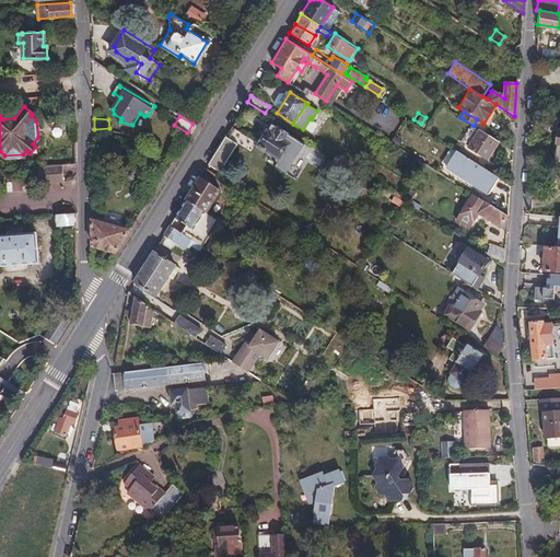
[(230,127),(207,163),(220,171),(236,146),(237,144),(244,135),(230,127)]
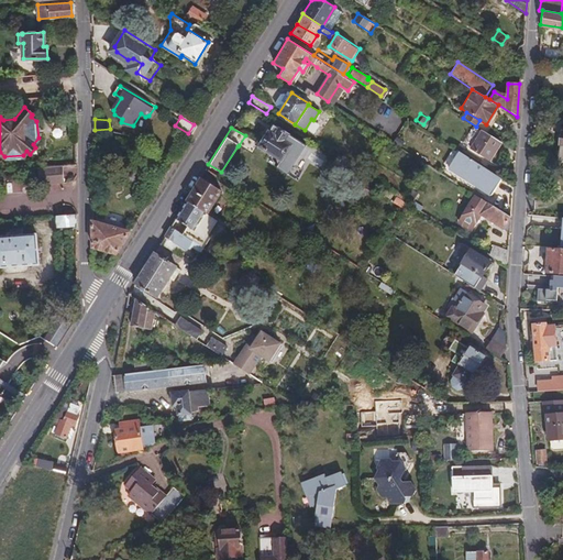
[(287,135),(278,129),(274,136),(268,133),(258,147),(280,161),(289,145),(283,142),(287,135)]
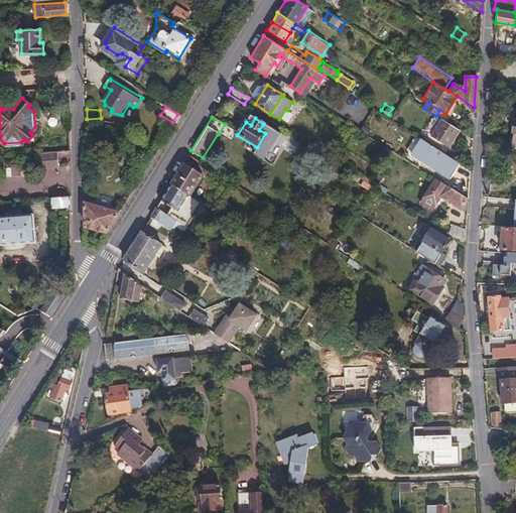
[(448,147),(459,129),(442,119),(431,136),(448,147)]
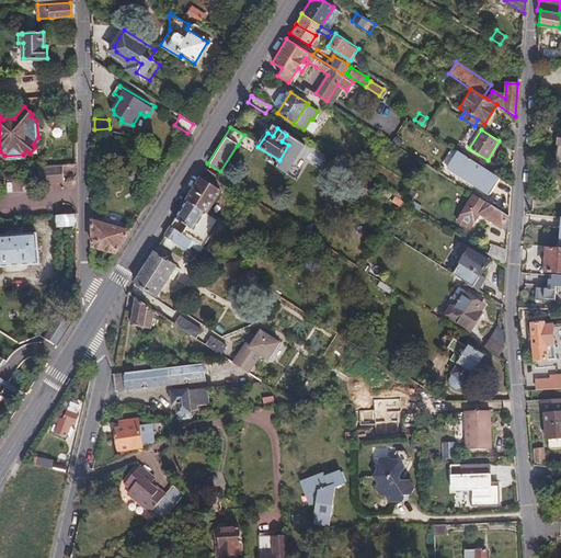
[(397,146),(401,138),(395,134),(390,141),(397,146)]
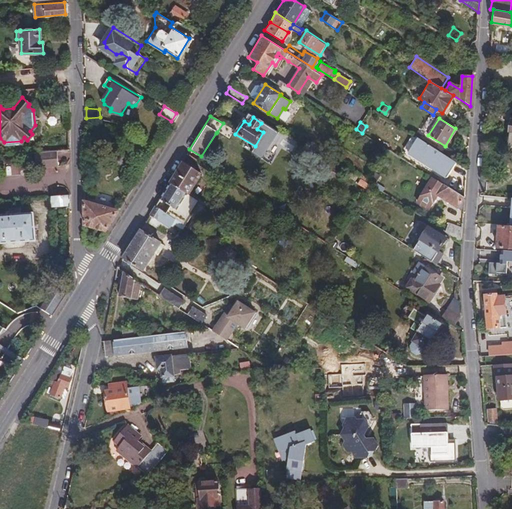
[(496,131),(481,128),(480,138),(495,140),(496,131)]
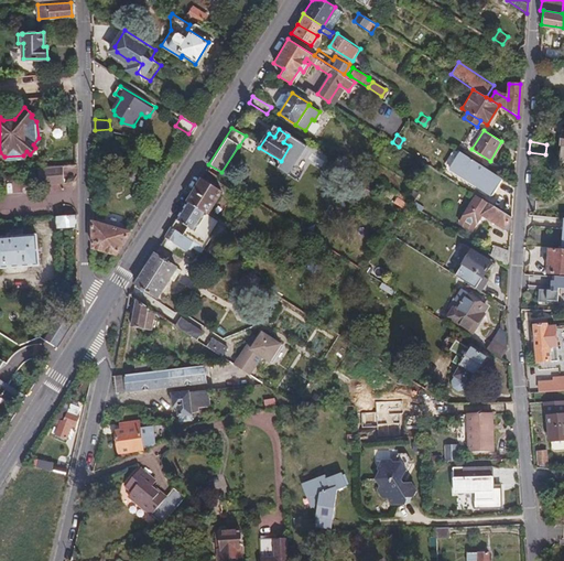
[(475,191),(476,187),(446,169),(458,151),(455,149),(442,170),(475,191)]
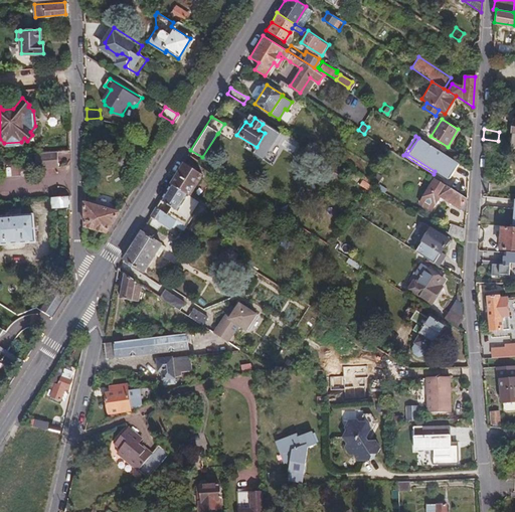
[(447,179),(457,163),(418,138),(407,154),(435,171),(447,179)]
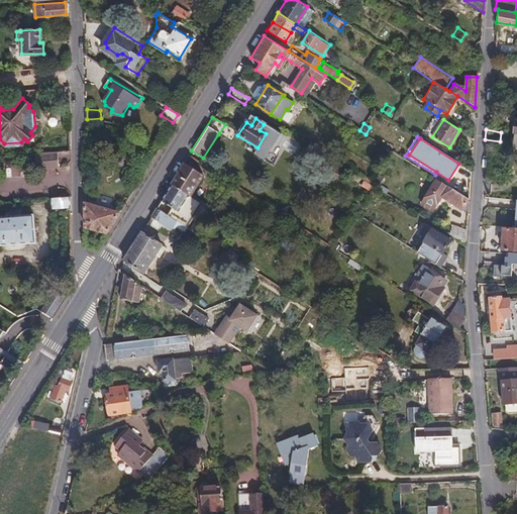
[(56,167),(55,151),(33,153),(34,168),(56,167)]
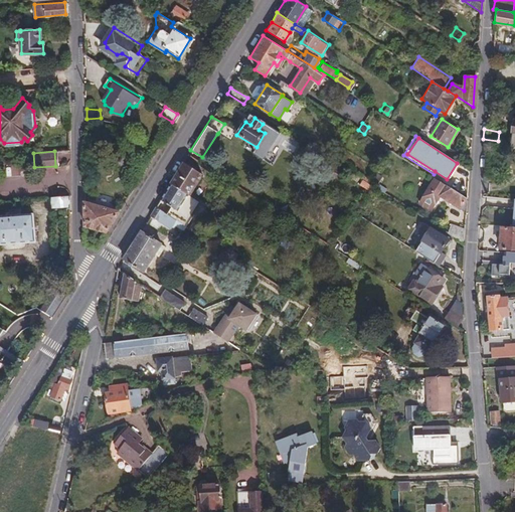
[(184,164),(171,184),(189,195),(201,175),(184,164)]
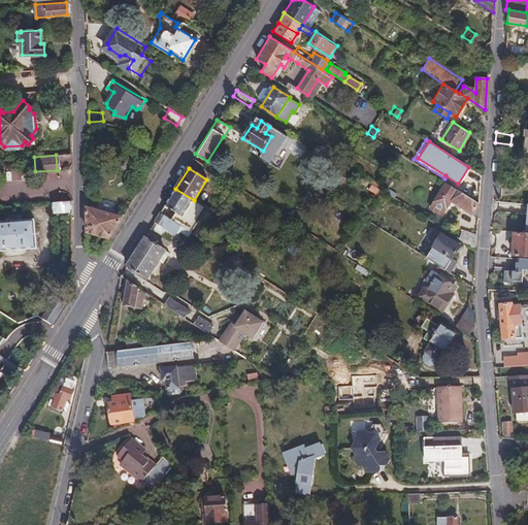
[(377,183),(366,175),(364,177),(375,185),(377,183)]
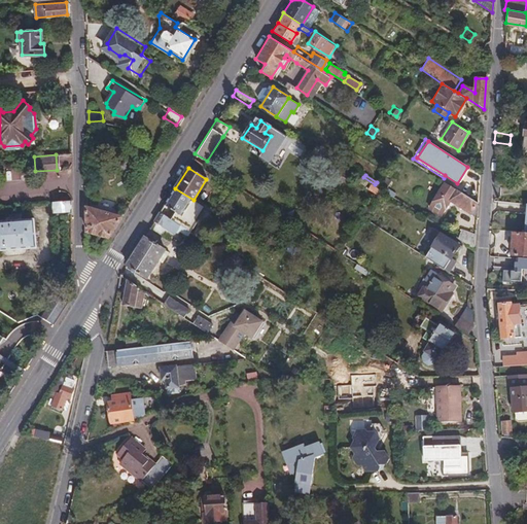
[(476,203),(443,182),(427,207),(441,215),(451,202),(475,216),(476,203)]
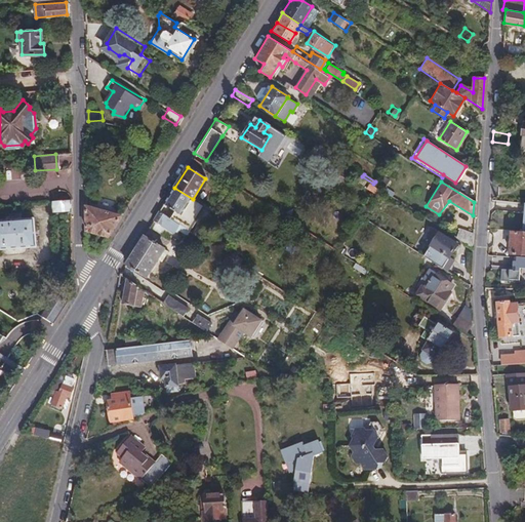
[(365,187),(372,192),(375,187),(368,183),(365,187)]
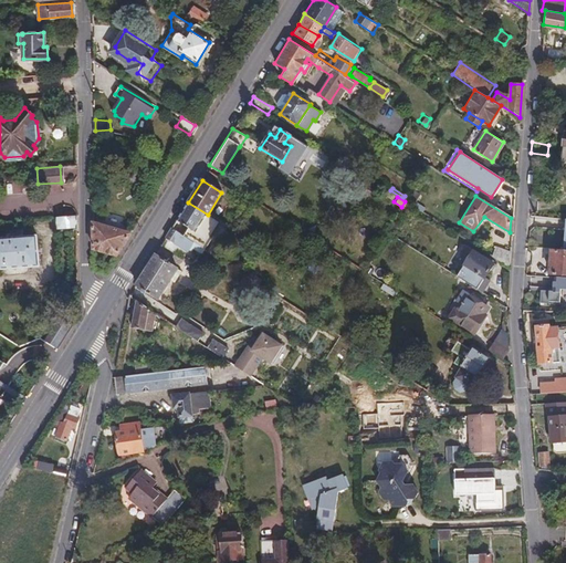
[(184,235),(197,243),(202,247),(218,221),(208,215),(188,202),(177,220),(188,227),(184,235)]
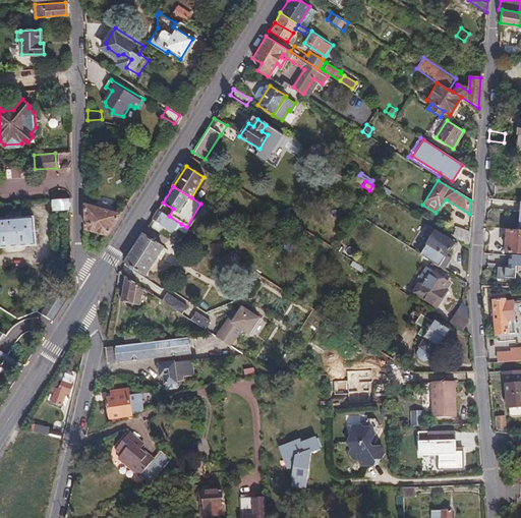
[(69,198),(50,199),(50,211),(69,210),(69,198)]
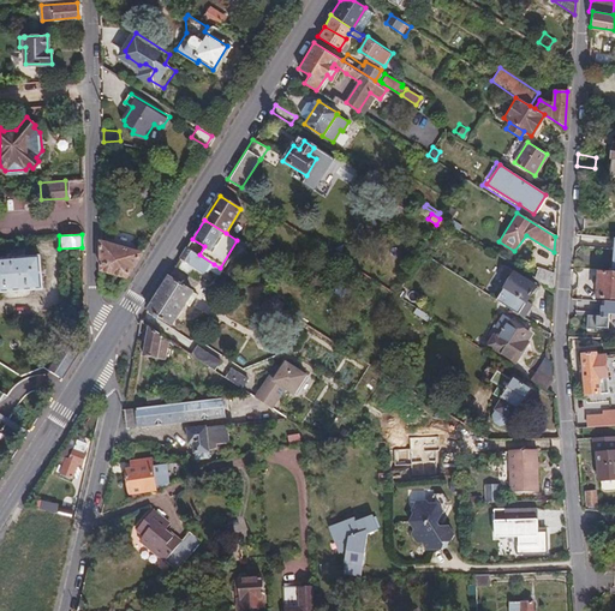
[(100,270),(125,279),(138,257),(135,252),(100,243),(100,270)]
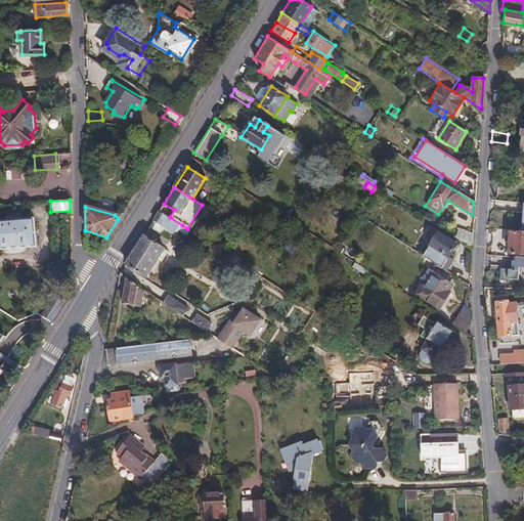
[(159,211),(154,220),(174,232),(175,230),(178,231),(182,225),(170,217),(159,211)]
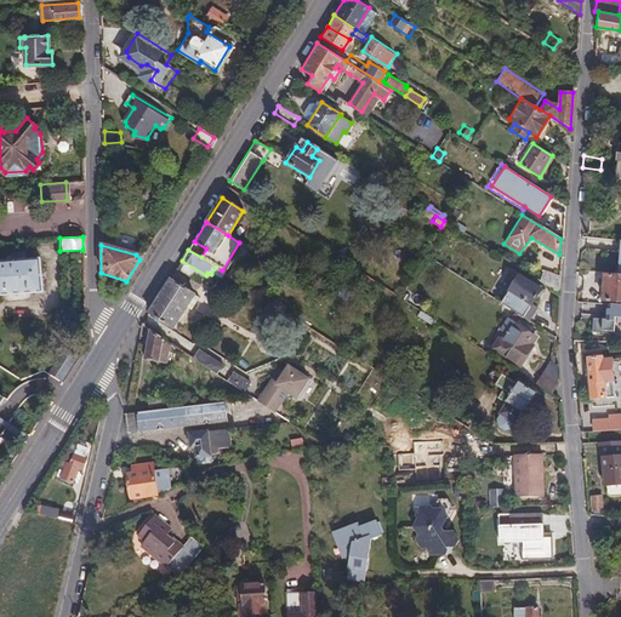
[(0,293),(40,291),(38,258),(0,260),(0,293)]
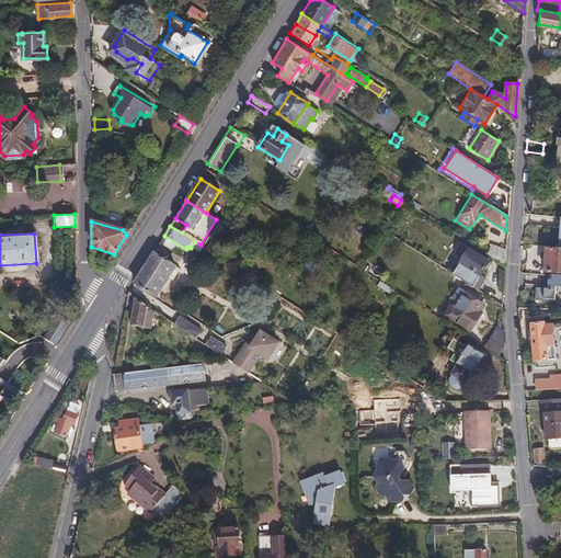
[(212,241),(207,248),(213,251),(217,245),(212,241)]
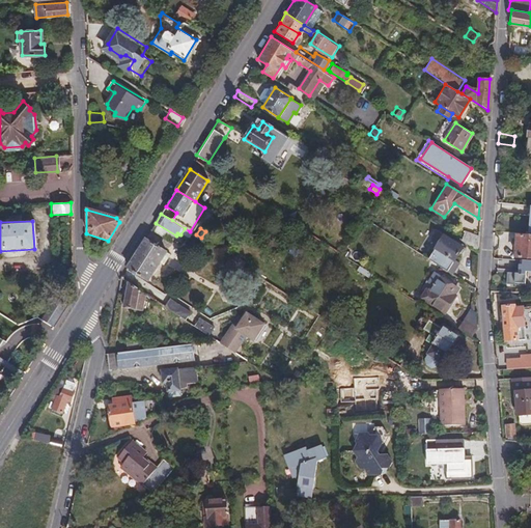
[(309,248),(315,239),(301,229),(295,238),(309,248)]
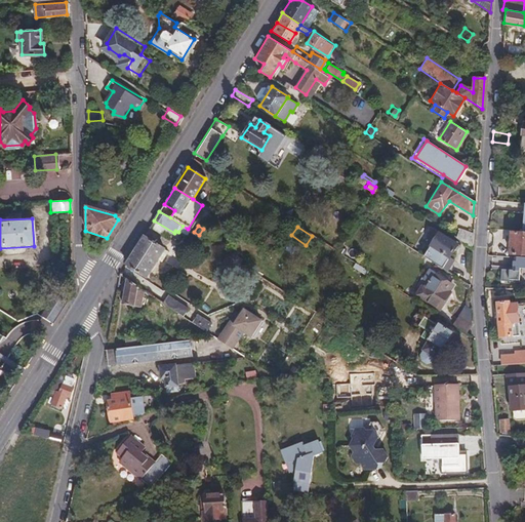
[(434,238),(423,254),(446,269),(452,258),(448,255),(456,243),(431,227),(427,234),(434,238)]
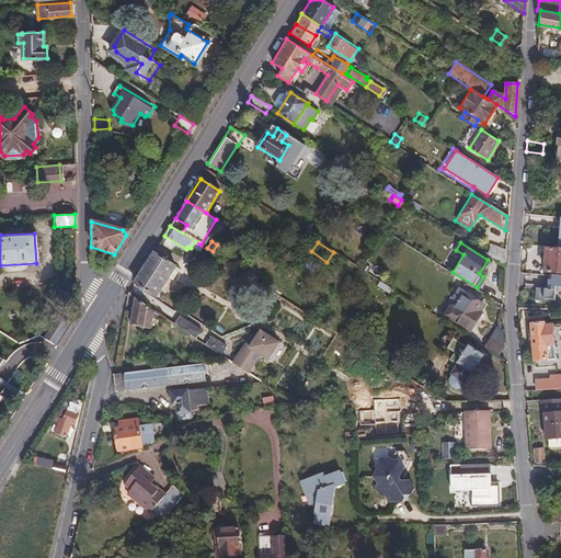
[(493,245),(488,253),(504,263),(505,251),(493,245)]
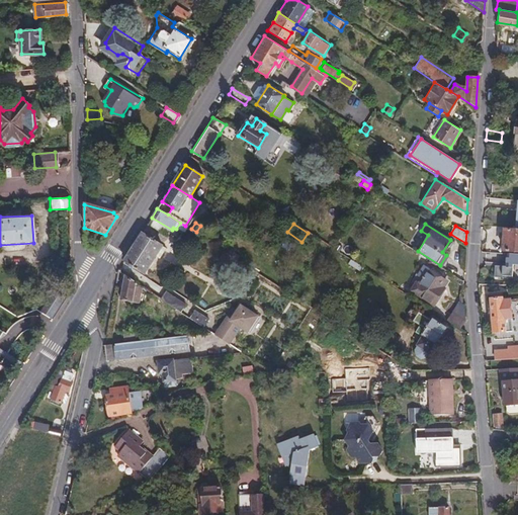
[(517,227),(506,227),(504,248),(517,248),(517,227)]
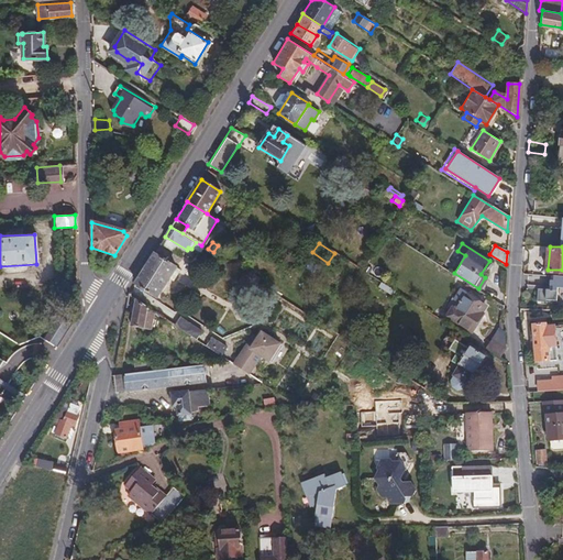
[(153,252),(134,283),(155,296),(167,277),(174,266),(175,265),(153,252)]
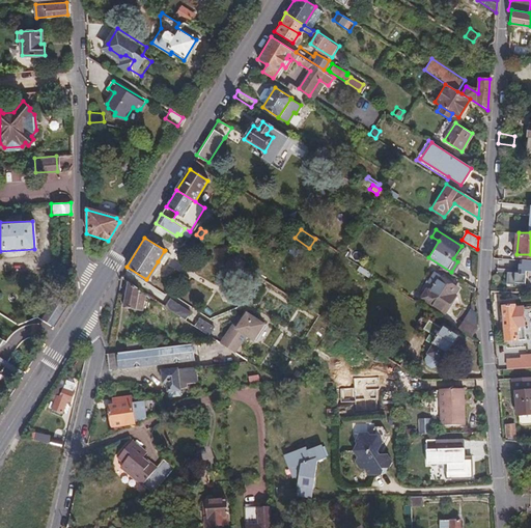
[(294,256),(299,249),(292,245),(286,252),(294,256)]
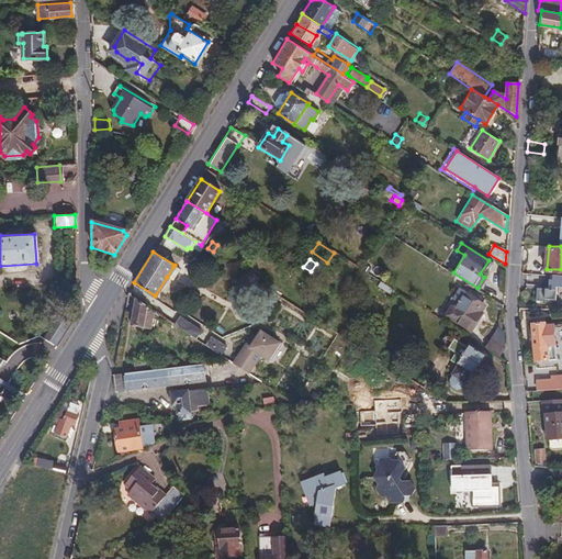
[(362,268),(372,275),(378,265),(368,259),(362,268)]
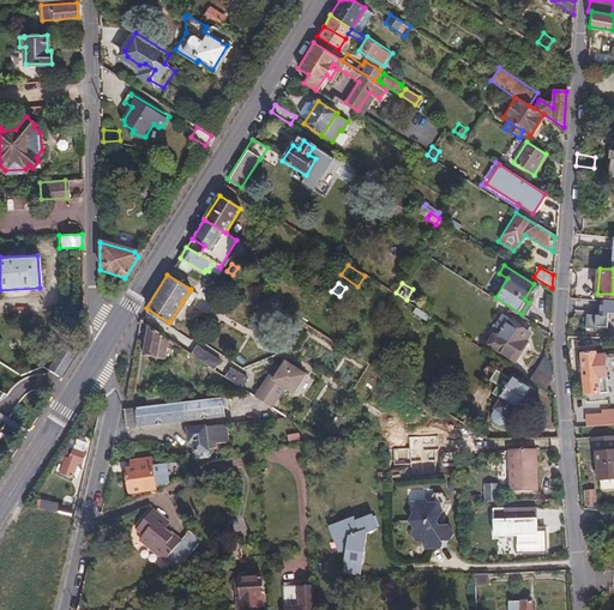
[(190,290),(182,302),(187,305),(194,294),(190,290)]
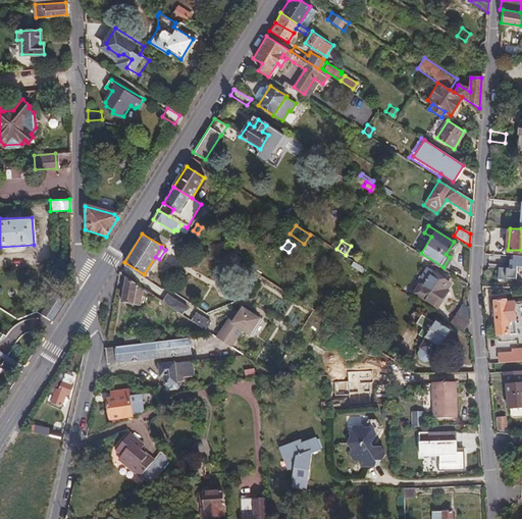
[(521,264),(521,254),(513,253),(512,266),(501,265),(500,276),(518,278),(519,264),(521,264)]
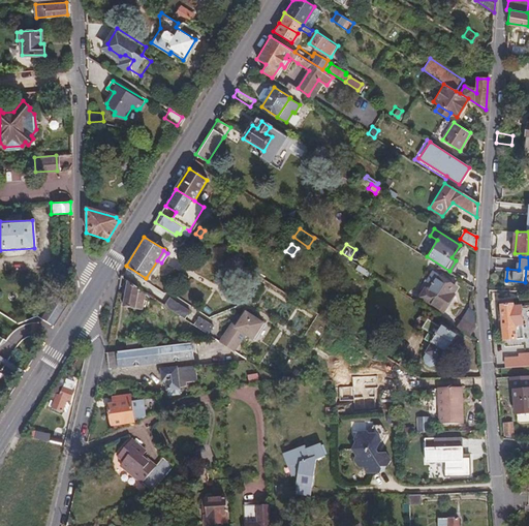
[(427,289),(422,297),(444,311),(456,296),(450,291),(455,285),(440,276),(431,292),(427,289)]
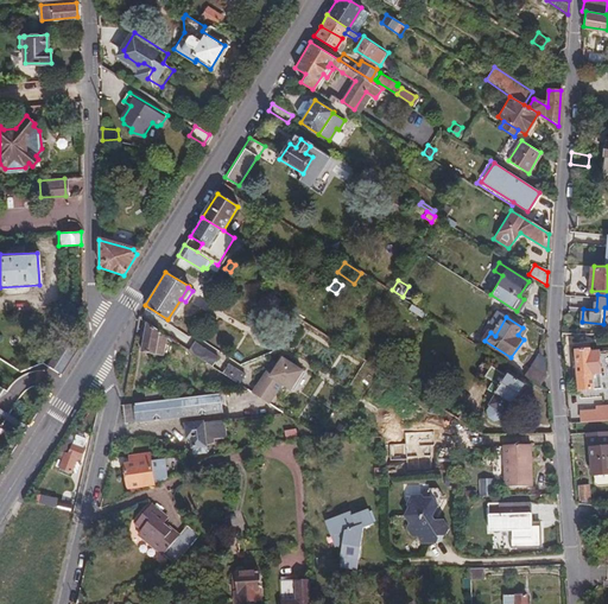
[(165,335),(145,323),(140,350),(162,355),(165,335)]
